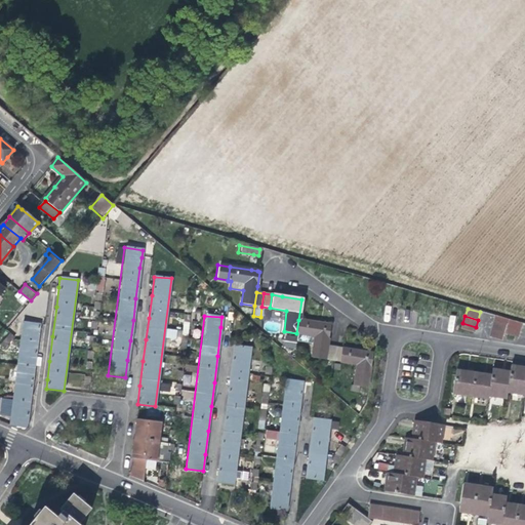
[(506,328),(509,320),(494,316),(492,324),(506,328)]
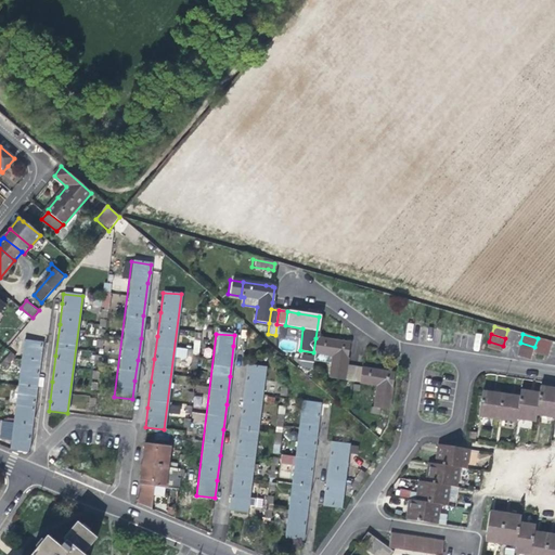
[(328,340),(315,338),(313,352),(312,359),(330,362),(327,377),(343,379),(345,364),(348,343),(328,340)]
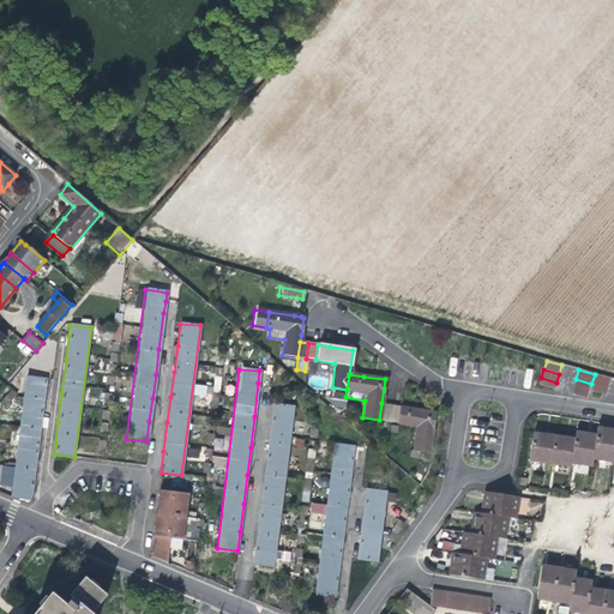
[(591,384),(607,387),(609,379),(595,374),(591,384)]
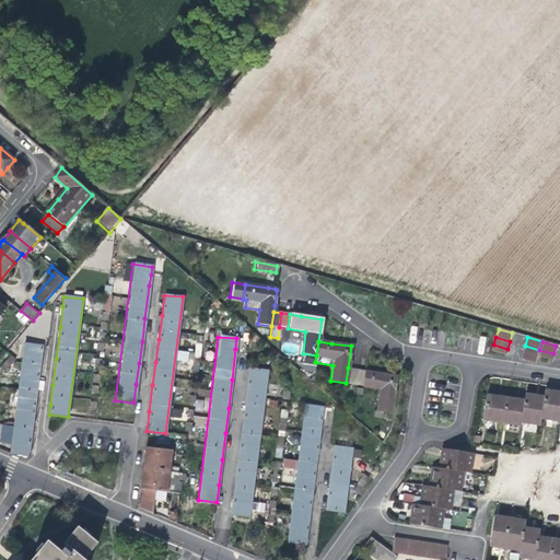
[(9,452),(28,455),(31,441),(33,420),(35,400),(38,381),(41,359),(43,346),(23,343),(9,452)]
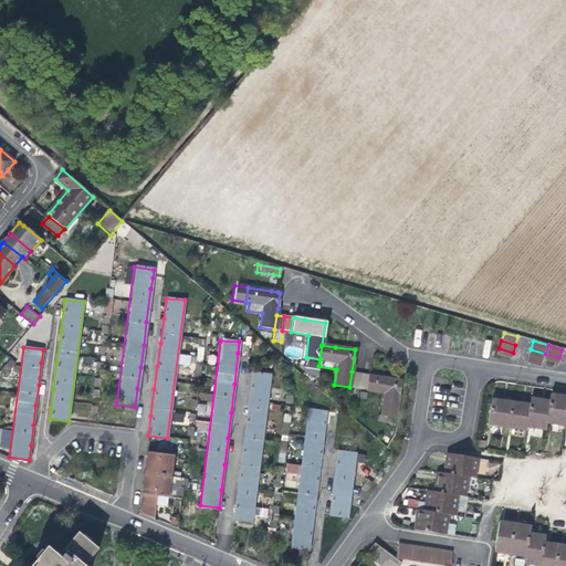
[(510,359),(513,353),(499,348),(496,355),(510,359)]
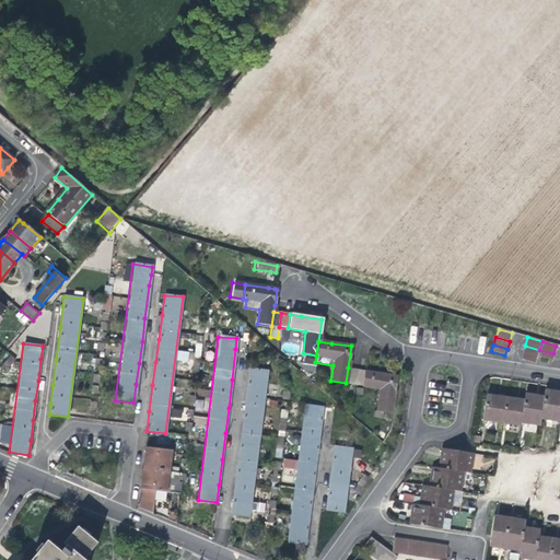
[(525,346),(523,353),(537,357),(539,350),(525,346)]
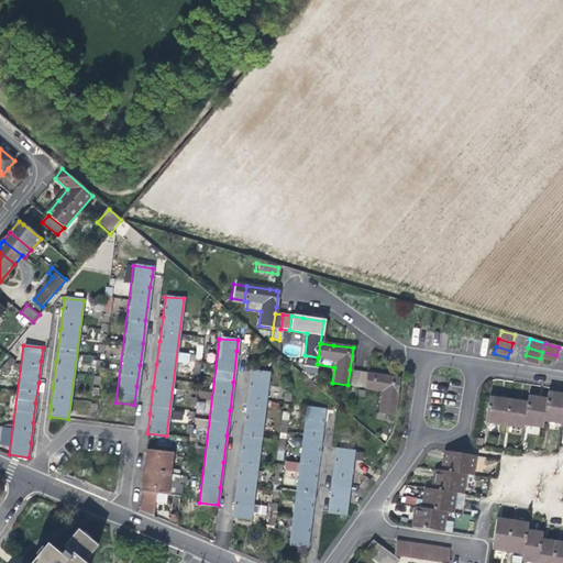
[(554,363),(556,355),(542,352),(540,359),(554,363)]
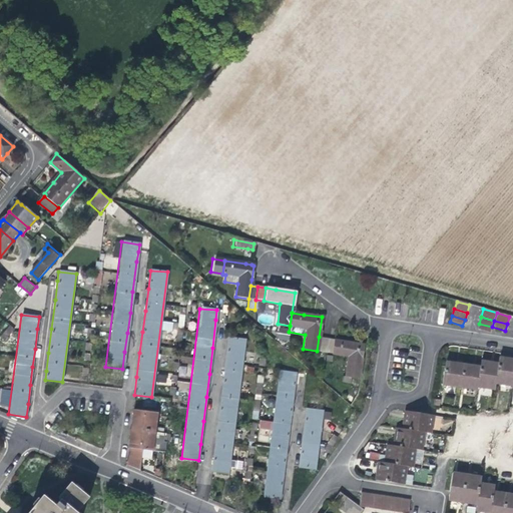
[(162,322),(162,331),(172,331),(172,322),(162,322)]
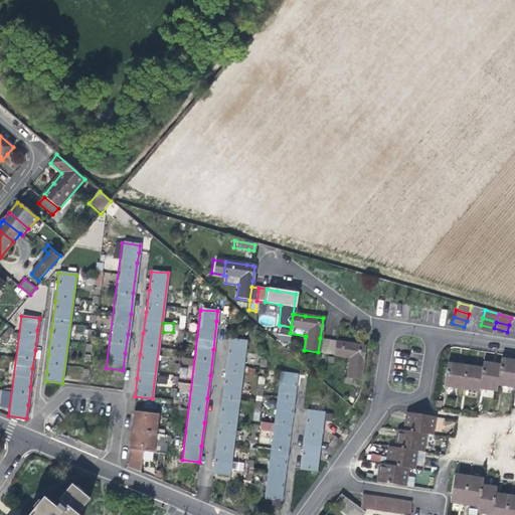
[(492,335),(494,328),(481,325),(480,331),(492,335)]
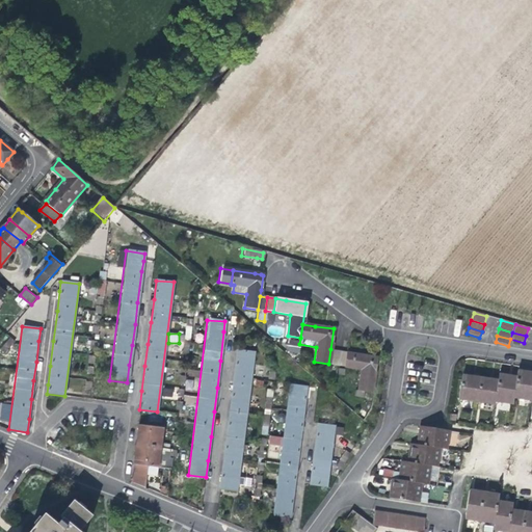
[(5,354),(15,343),(11,339),(1,350),(5,354)]
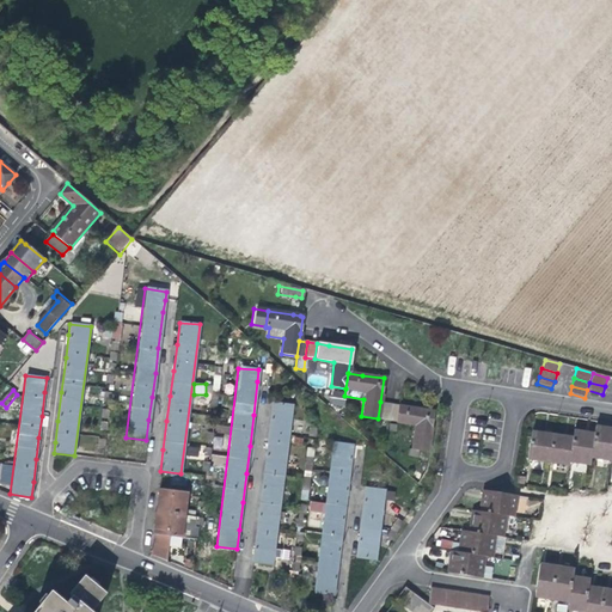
[(378,418),(386,420),(389,403),(380,402),(378,418)]
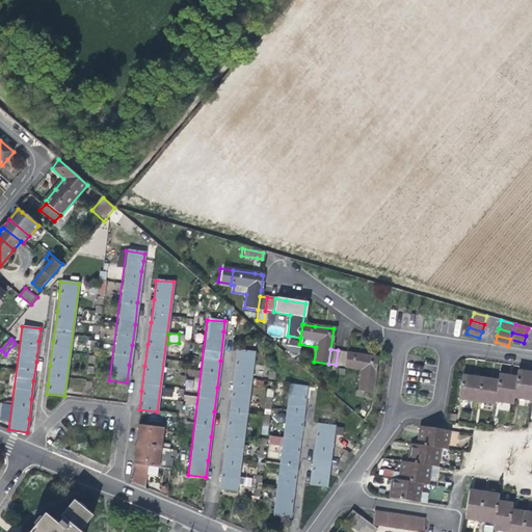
[(219,488),(237,490),(254,353),(236,350),(236,357),(231,397),(228,422),(224,447),(220,475),(219,488)]
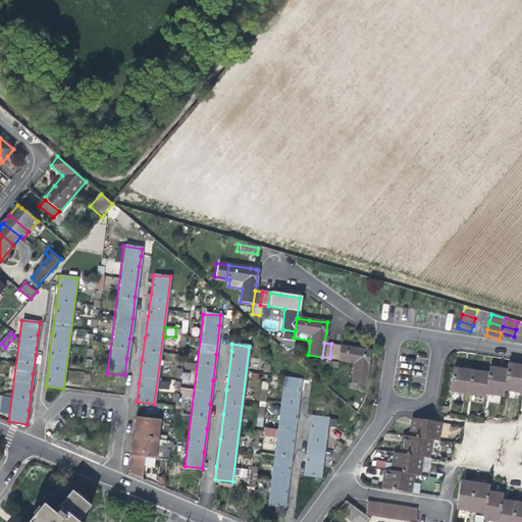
[(329,358),(335,359),(338,346),(331,344),(329,358)]
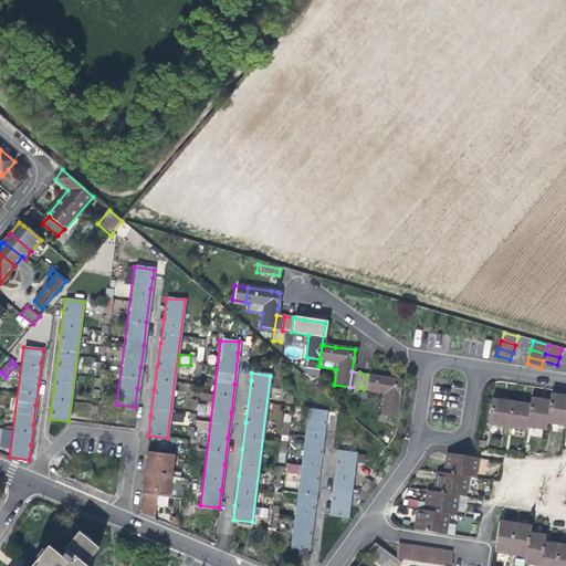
[(380,377),(367,375),(364,389),(383,392),(378,422),(387,423),(387,417),(394,418),(400,380),(380,377)]
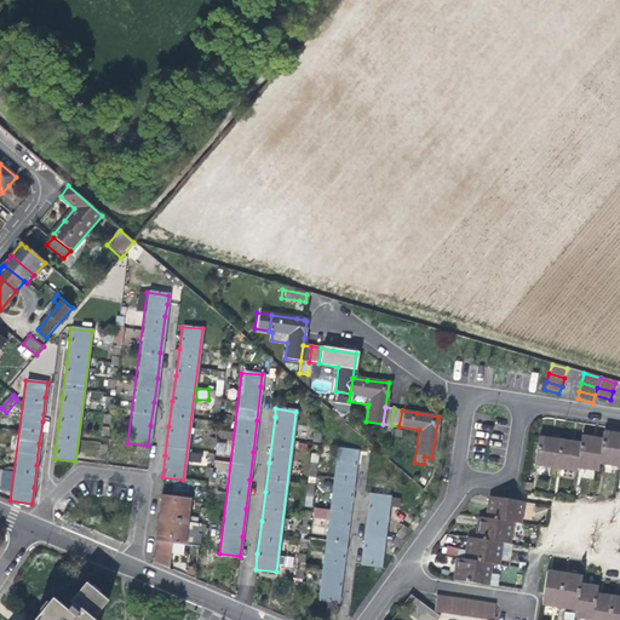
[(596,463),(618,466),(619,448),(619,436),(612,435),(601,434),(600,440),(596,463)]
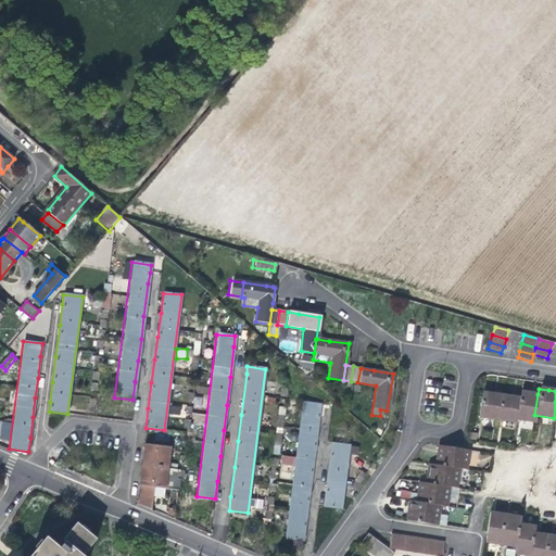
[(533,422),(534,415),(538,394),(530,394),(519,392),(518,399),(515,419),(533,422)]
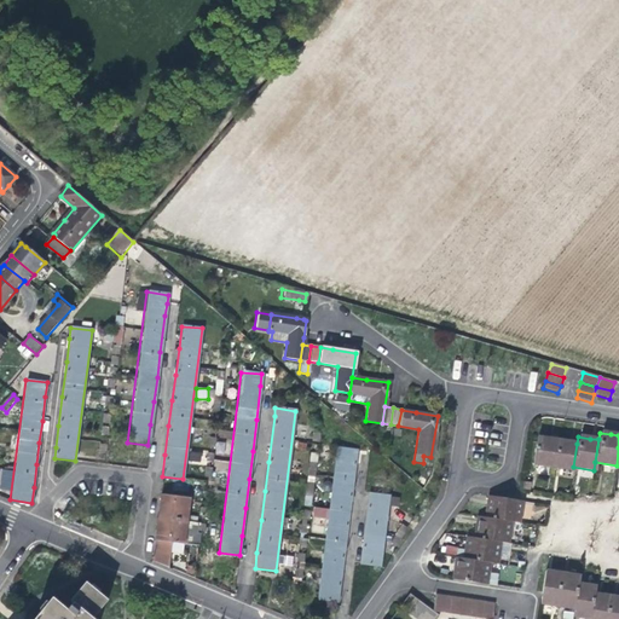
[(531,464),(551,467),(555,440),(545,439),(536,438),(531,464)]
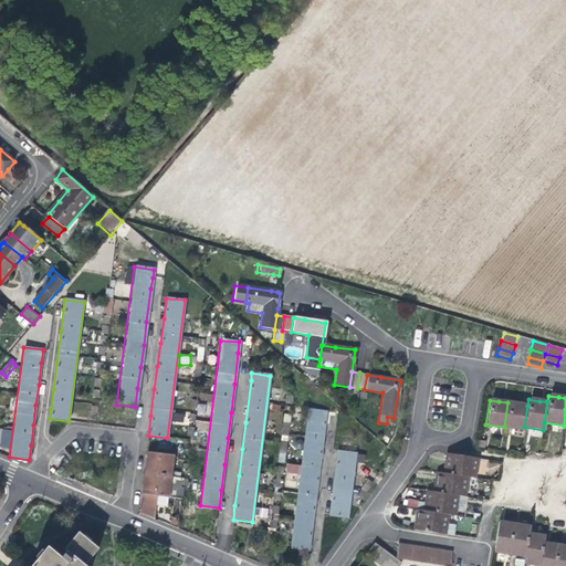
[(524,430),(524,427),(527,406),(516,405),(507,402),(504,427),(524,430)]
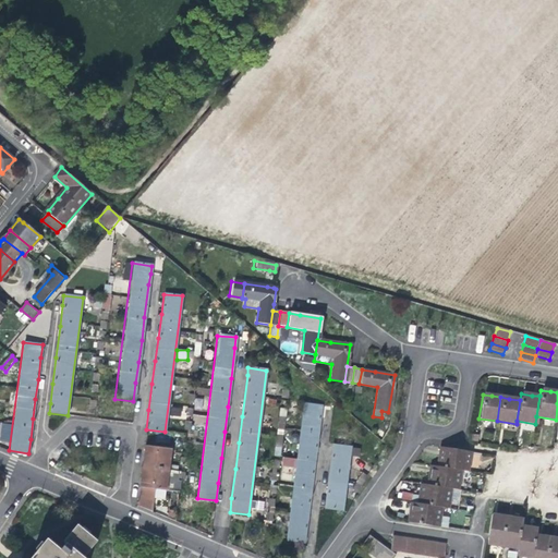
[(319,413),(319,407),(303,404),(286,542),(303,544),(305,529),(308,504),(311,477),(315,446),(319,413)]
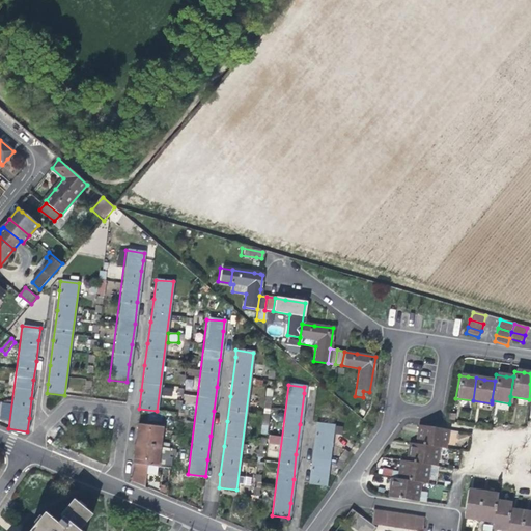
[(136,434),(135,443),(158,446),(161,426),(137,423),(136,434)]
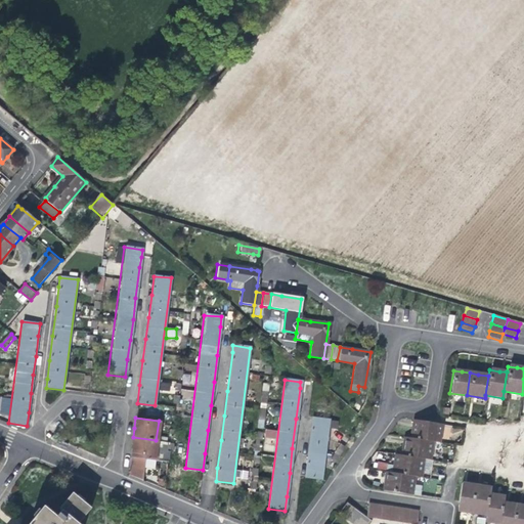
[(307,459),(305,477),(320,479),(328,420),(312,418),(310,428),(307,459)]
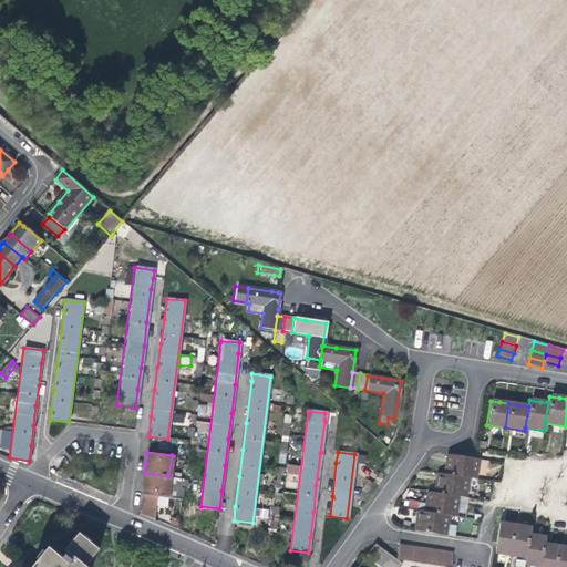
[(443,464),(442,475),(462,478),(470,480),(473,459),(445,454),(443,464)]
